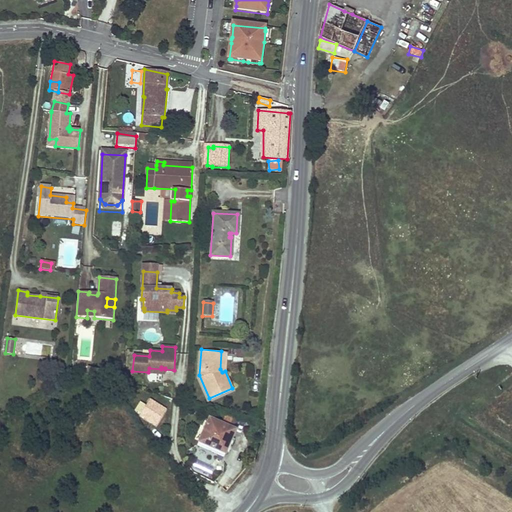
[(86,374),(87,374),(97,377),(98,370),(87,367),(86,374)]
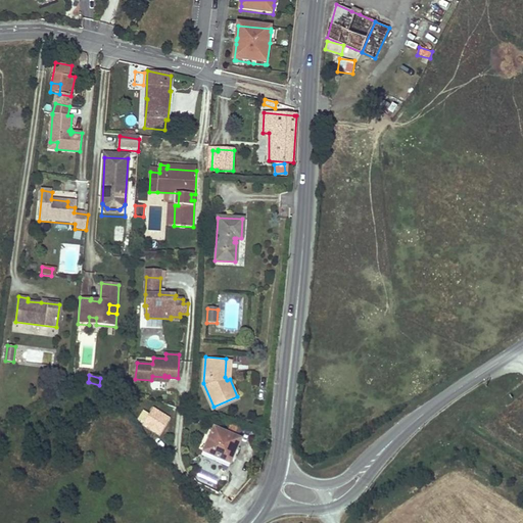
[(170,419),(153,409),(144,424),(160,434),(170,419)]
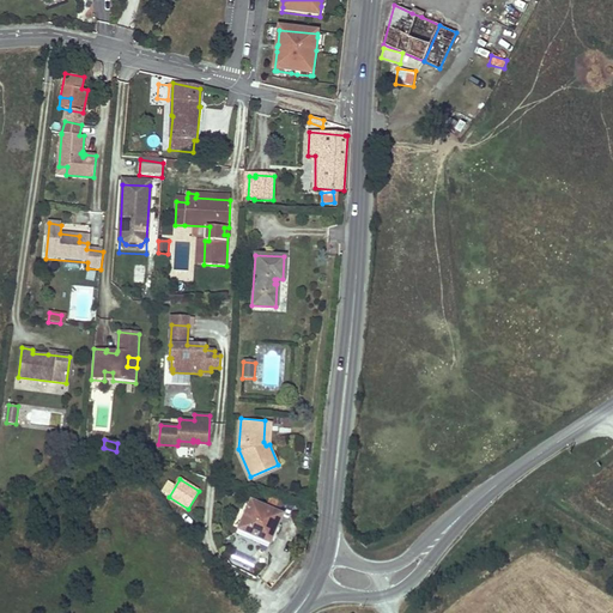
[(279,515),(284,499),(271,496),(266,509),(279,515)]
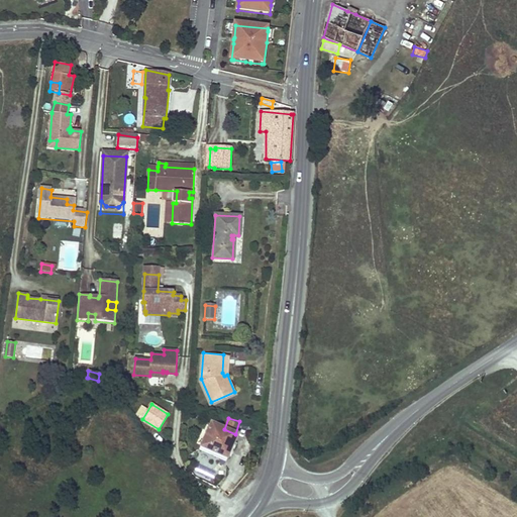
[(211,424),(202,445),(228,457),(238,434),(235,434),(224,429),(211,424)]
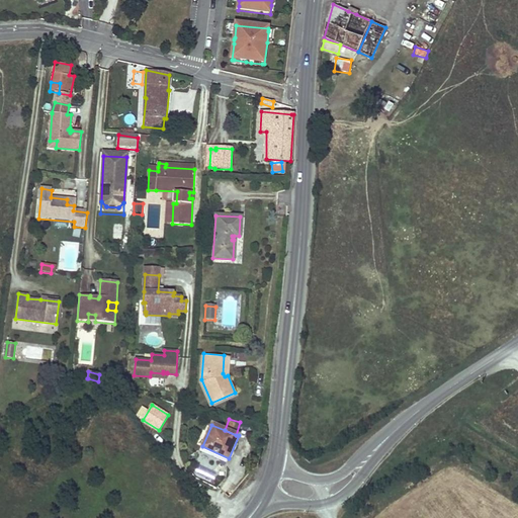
[(229,458),(202,446),(201,451),(227,462),(229,458)]
